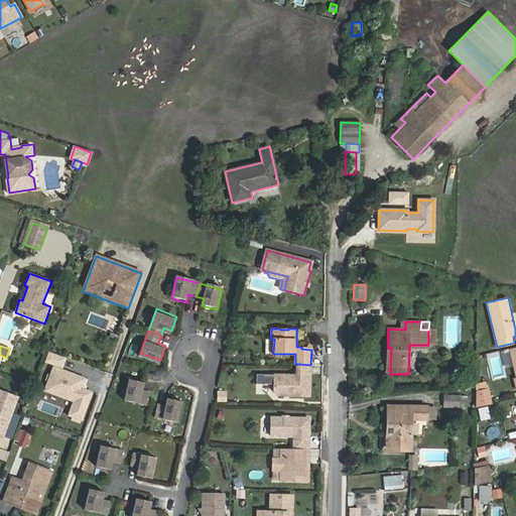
[(310,365),(297,364),(297,374),(274,374),(274,390),(279,395),(310,395),(310,365)]
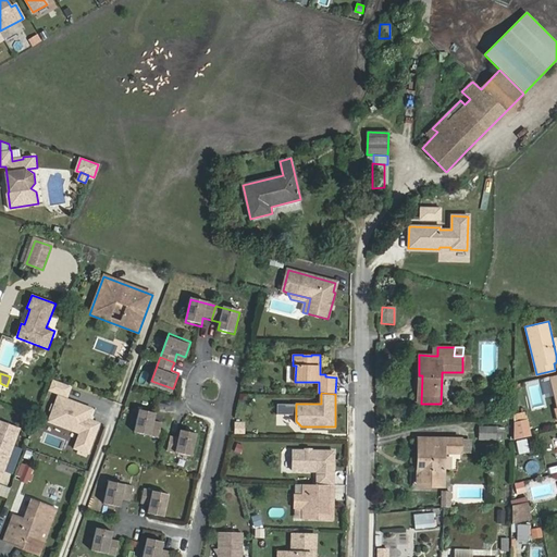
[(91,409),(58,396),(51,415),(61,418),(58,425),(79,433),(74,448),(88,454),(99,423),(90,420),(88,419),(91,409)]
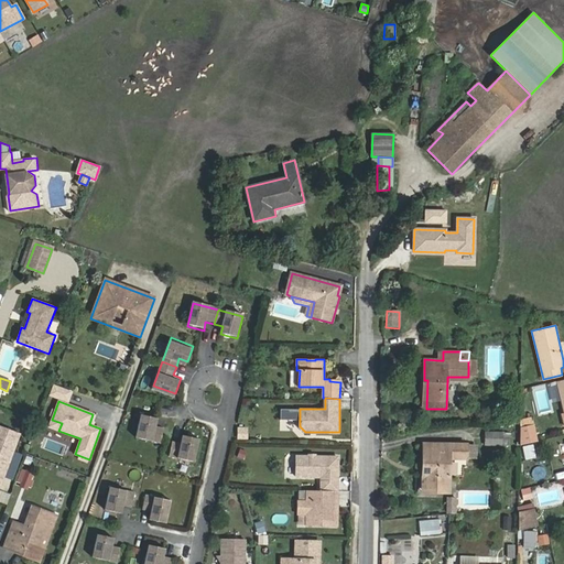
[(138,436),(162,442),(165,426),(156,424),(159,416),(142,413),(138,436)]
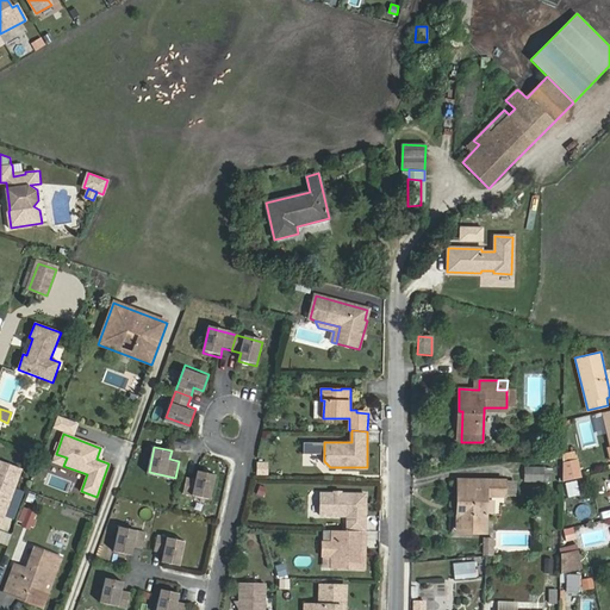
[(56,454),(54,462),(63,466),(67,458),(56,454)]
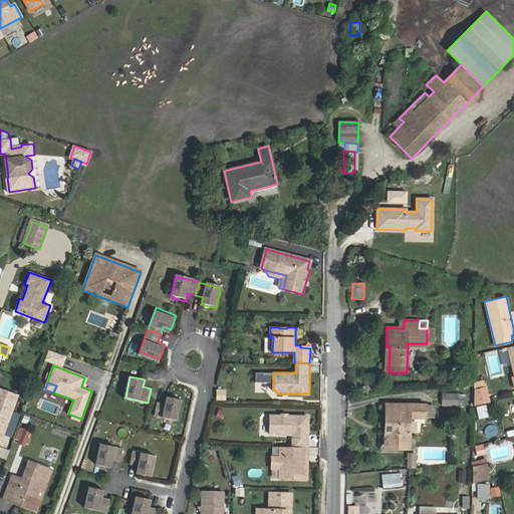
[(0,388),(0,442),(1,443),(19,396),(0,388)]
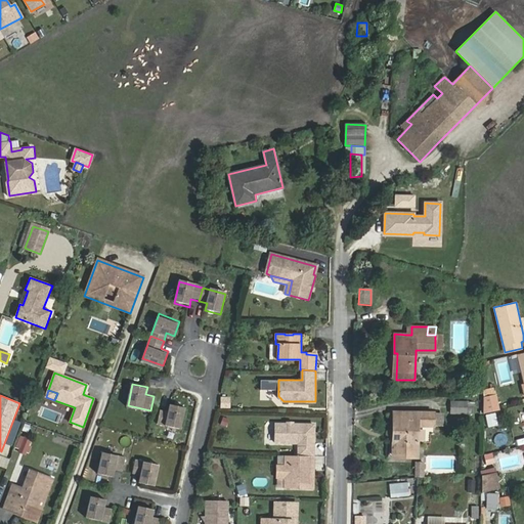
[(495,395),(484,398),(484,415),(499,410),(495,395)]
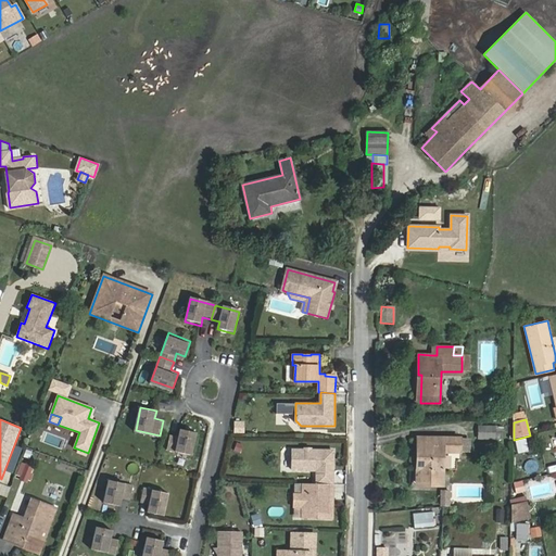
[(244,420),(234,420),(234,432),(244,432),(244,420)]
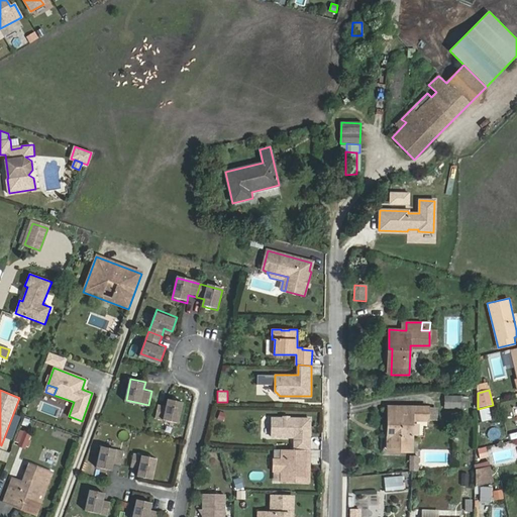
[(444,397),(443,408),(460,408),(460,397),(444,397)]
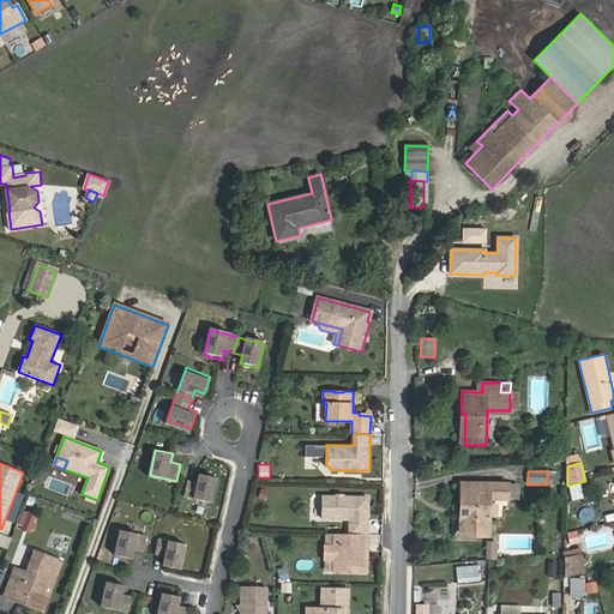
[(199,481),(190,479),(186,495),(214,501),(218,476),(200,473),(199,481)]
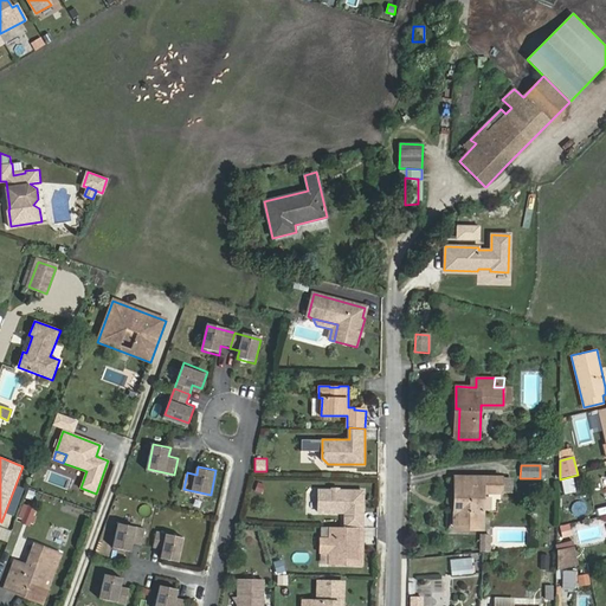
[(465,477),(465,482),(459,482),(459,504),(455,504),(453,526),(483,526),(484,494),(501,494),(501,477),(465,477)]
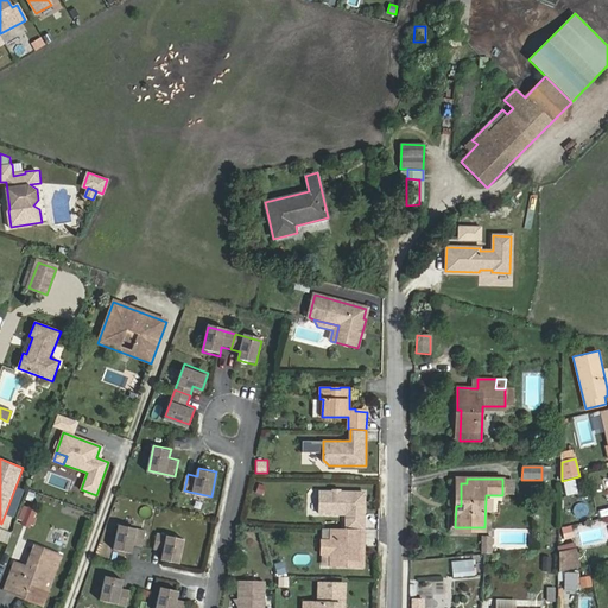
[(514,495),(514,479),(506,479),(505,495),(514,495)]
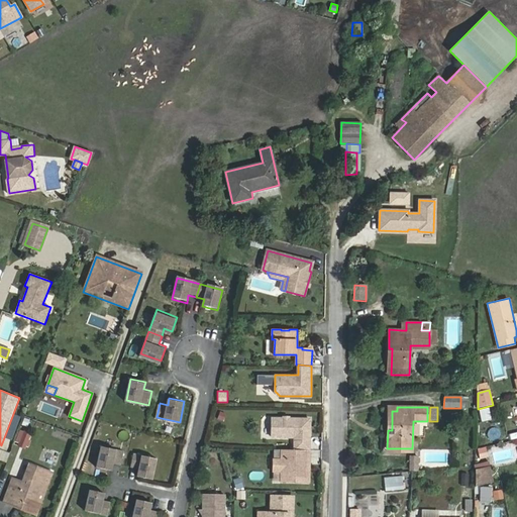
[(489,408),(481,409),(483,421),(491,419),(489,408)]
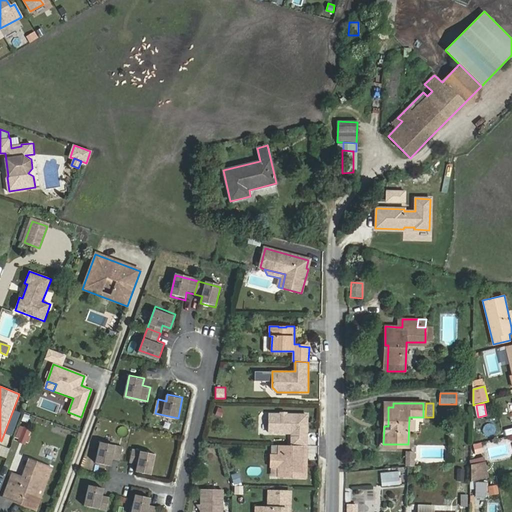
[(292,433),(291,445),(306,446),(307,415),(269,414),(269,432),(292,433)]
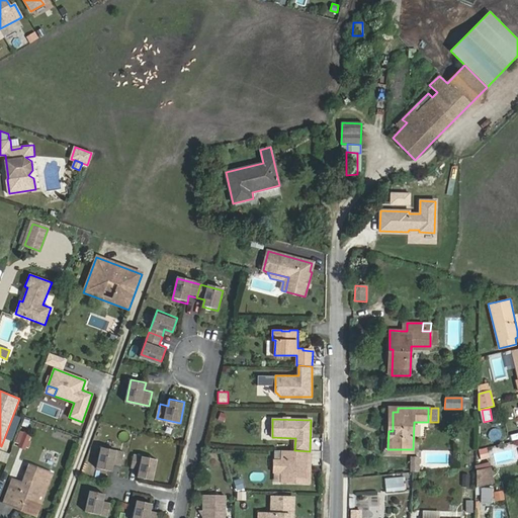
[(121,465),(124,451),(101,446),(97,467),(111,470),(113,463),(121,465)]
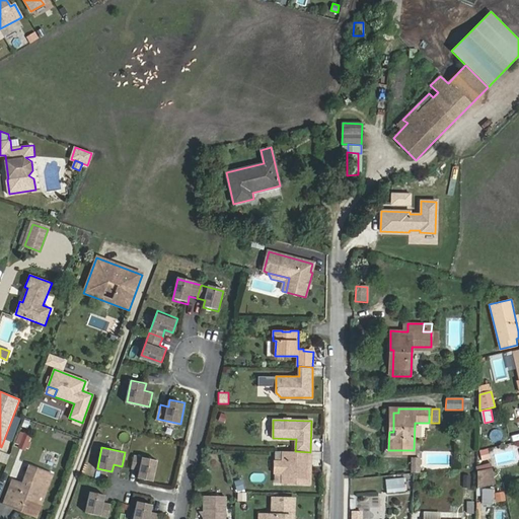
[(480,452),(483,460),(490,458),(488,450),(480,452)]
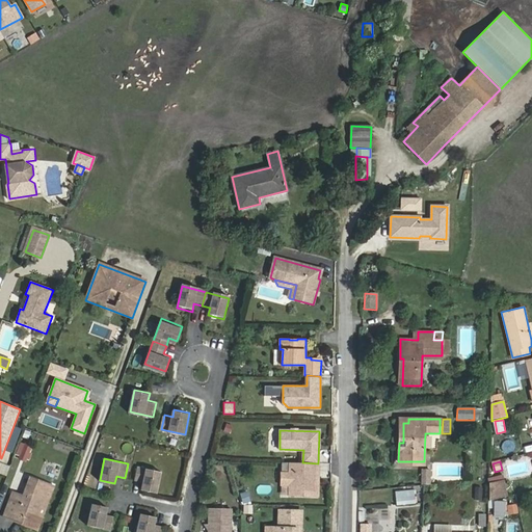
[(302,462),(290,462),(290,474),(289,484),(289,496),(318,496),(318,463),(302,462)]
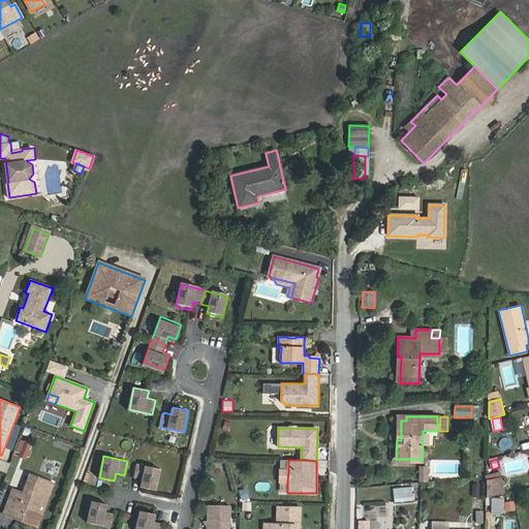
[(160,468),(137,463),(134,477),(142,478),(141,487),(155,490),(160,468)]
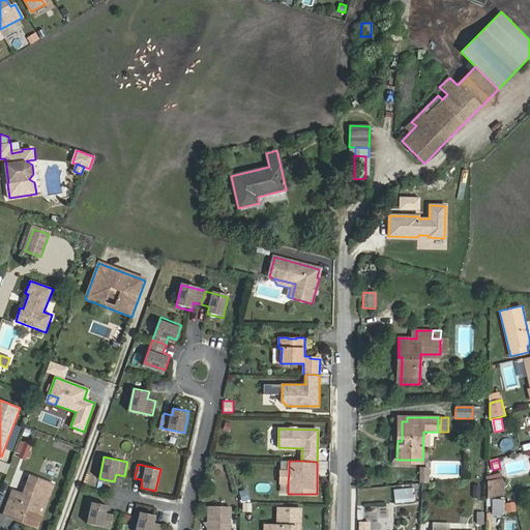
[(429,482),(429,468),(420,468),(420,481),(429,482)]
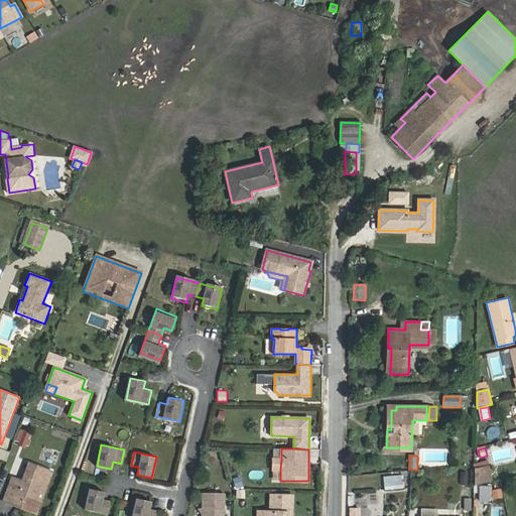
[(12,478),(4,501),(37,514),(52,473),(28,464),(22,481),(12,478)]
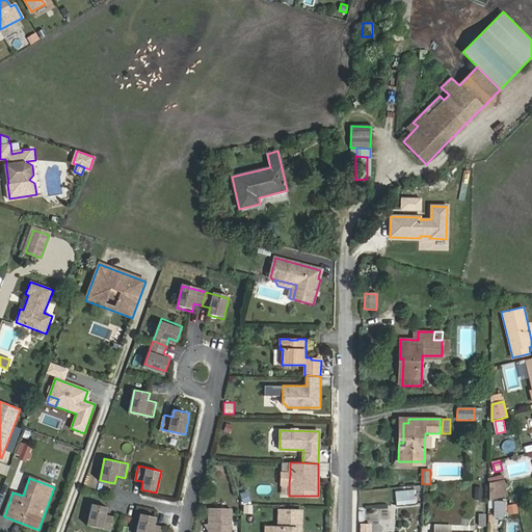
[(489,483),(489,500),(507,496),(504,480),(489,483)]
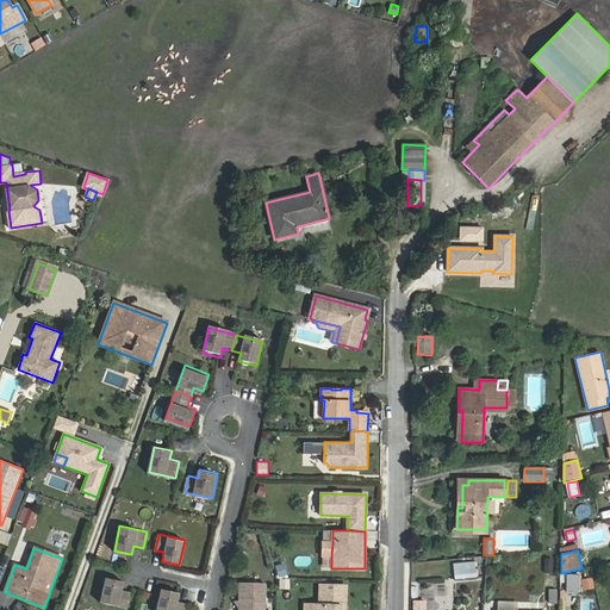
[(274,566),(277,578),(286,576),(284,564),(274,566)]
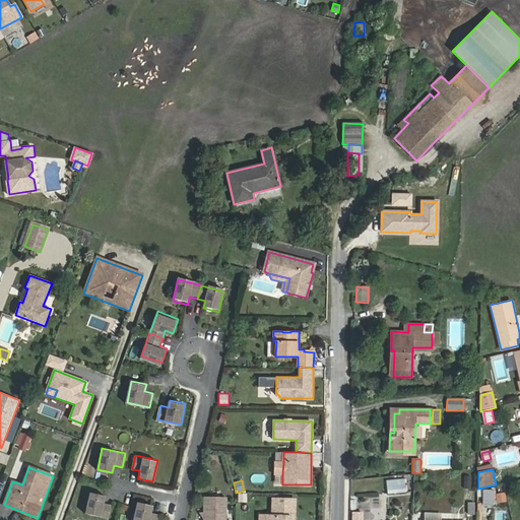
[(403,480),(387,481),(387,493),(404,492),(403,480)]
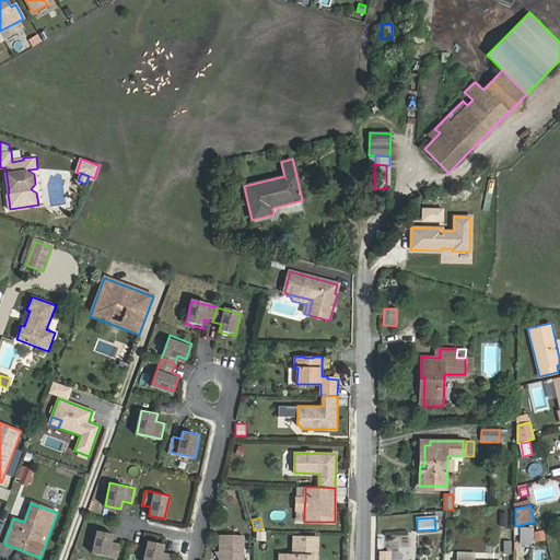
[(532,528),(521,528),(521,544),(532,544),(532,528)]
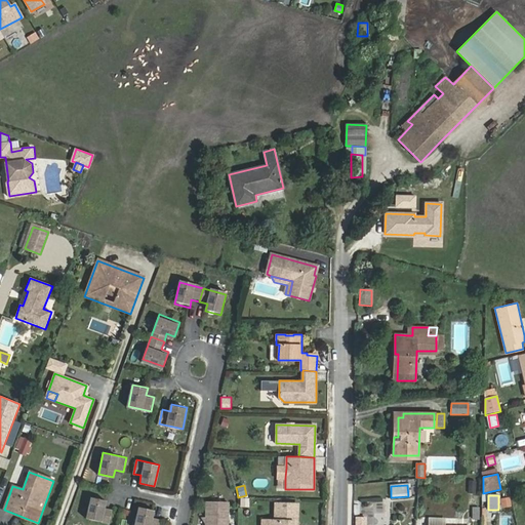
[(510,496),(500,498),(502,507),(511,506),(510,496)]
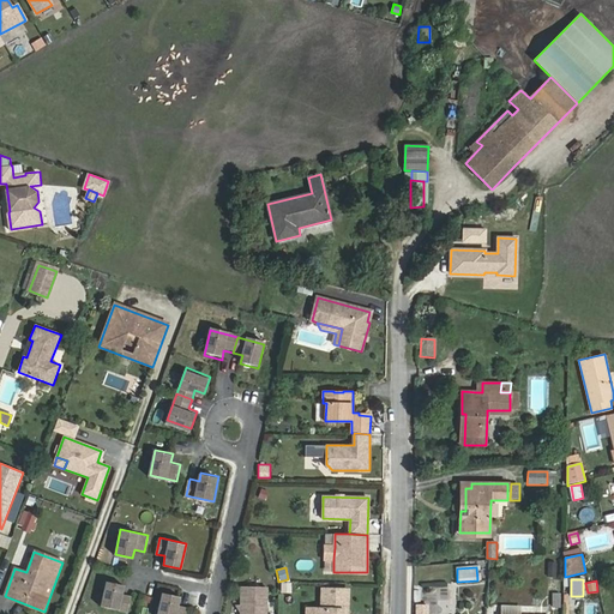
[(103,607),(130,613),(133,596),(125,595),(126,585),(109,582),(103,607)]
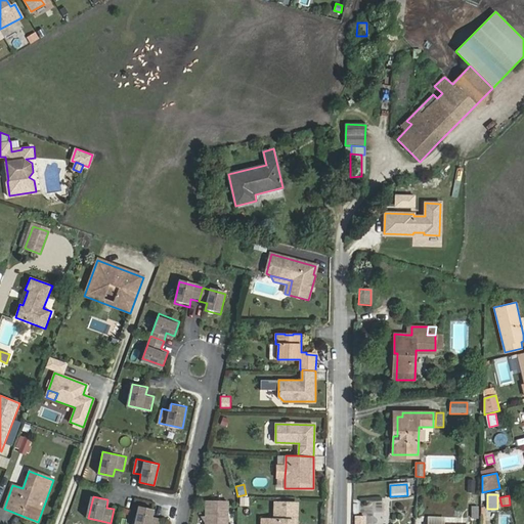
[(206,500),(205,523),(226,523),(227,501),(206,500)]
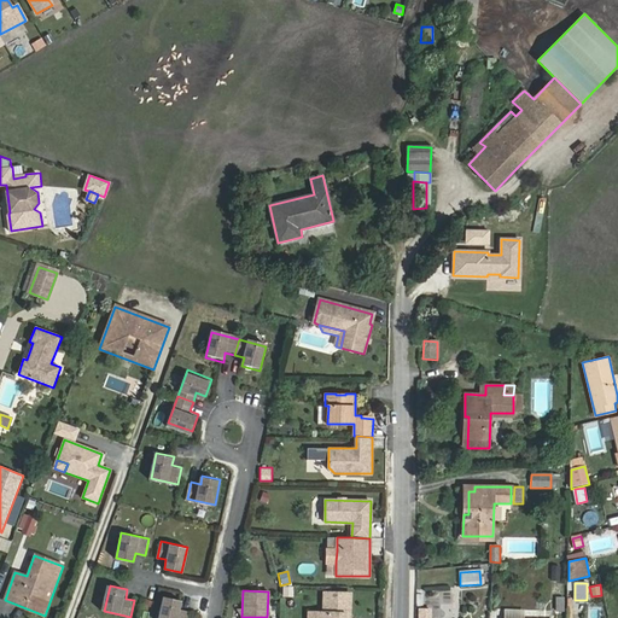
[(325,593),(324,613),(318,613),(316,617),(343,617),(344,613),(350,614),(351,594),(325,593)]
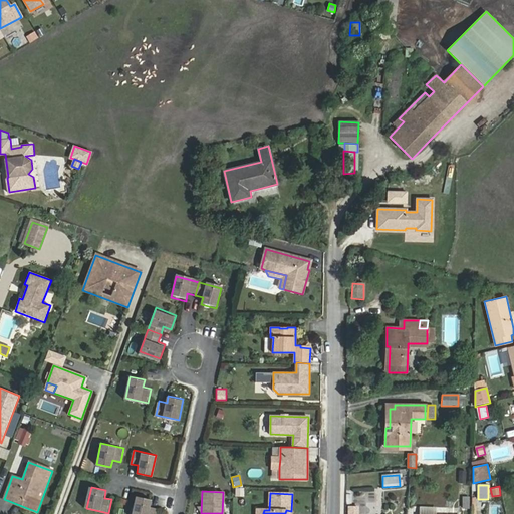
[(134,513),(158,513),(160,509),(152,507),(153,500),(139,496),(134,513)]
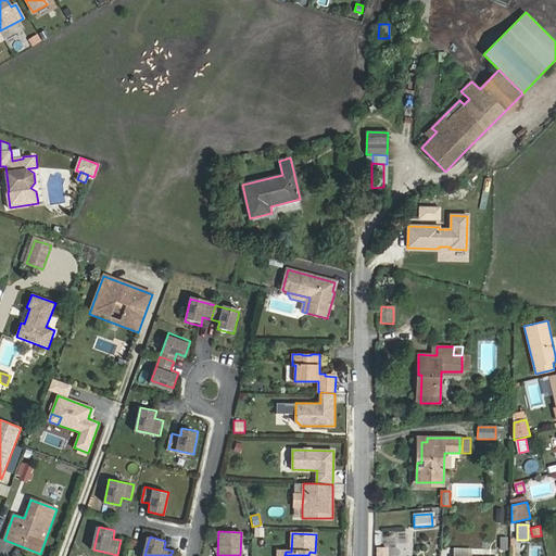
[(507,551),(508,536),(500,536),(500,551),(507,551)]
